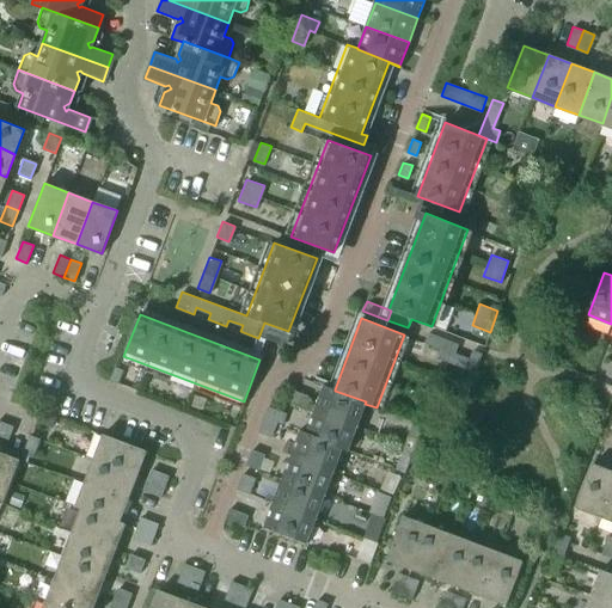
[(469,358),(458,355),(454,352),(458,344),(428,332),(424,342),(441,348),(439,357),(475,372),(482,354),(472,350),(469,358)]
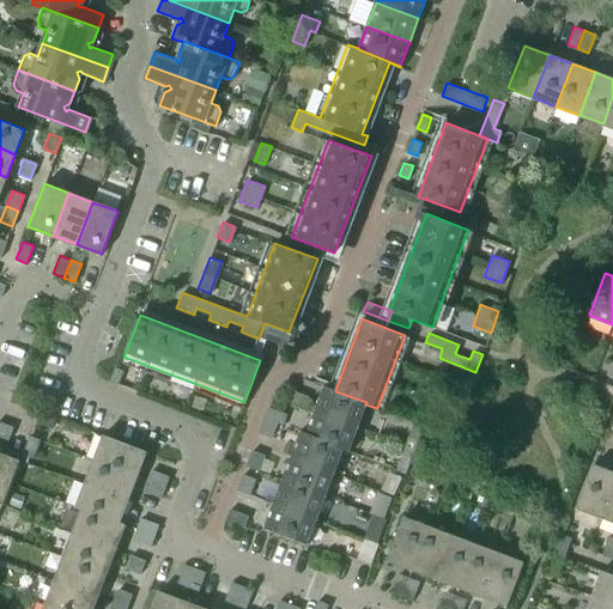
[(119,383),(123,371),(115,367),(109,379),(119,383)]
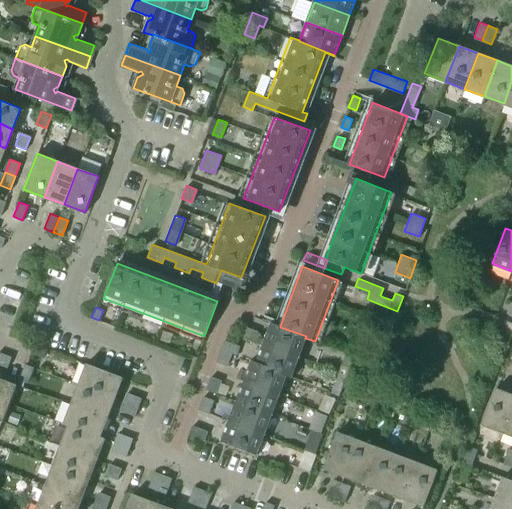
[(298,356),(305,338),(306,336),(280,327),(280,326),(271,322),(263,342),(298,356)]
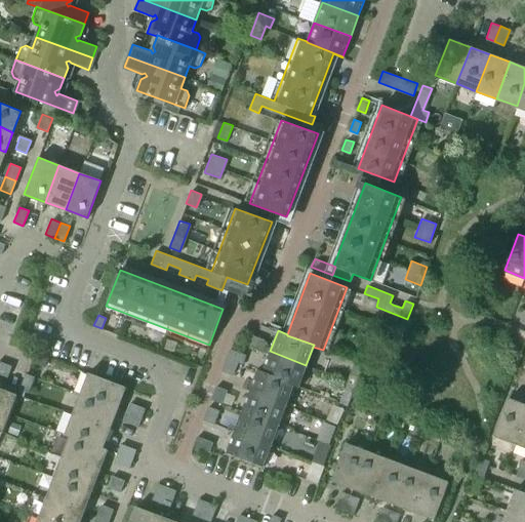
[(260,348),(264,338),(248,333),(245,343),(260,348)]
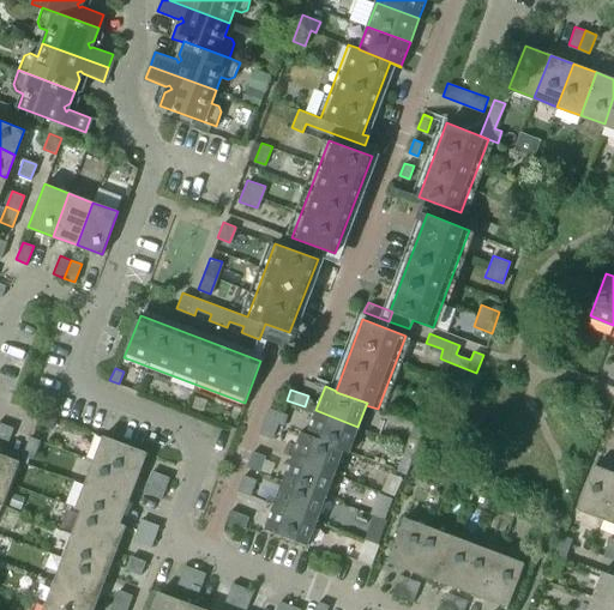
[(283,423),(287,414),(269,408),(265,417),(277,422),(283,423)]
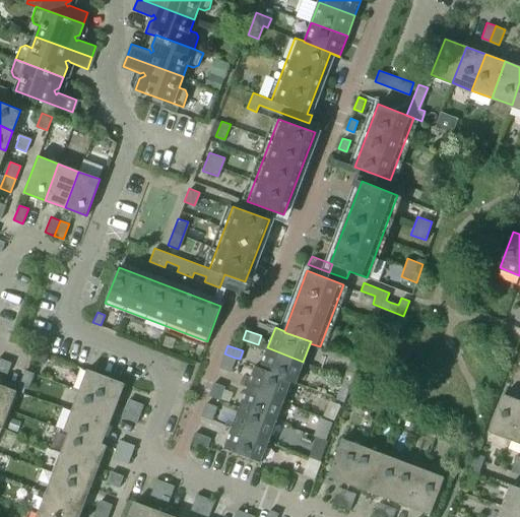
[(295,383),(303,362),(267,347),(259,368),(290,380),(290,381),(295,383)]
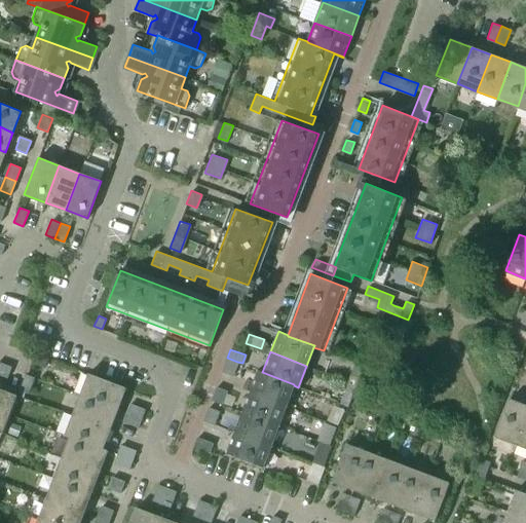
[(232,375),(237,362),(227,358),(222,371),(232,375)]
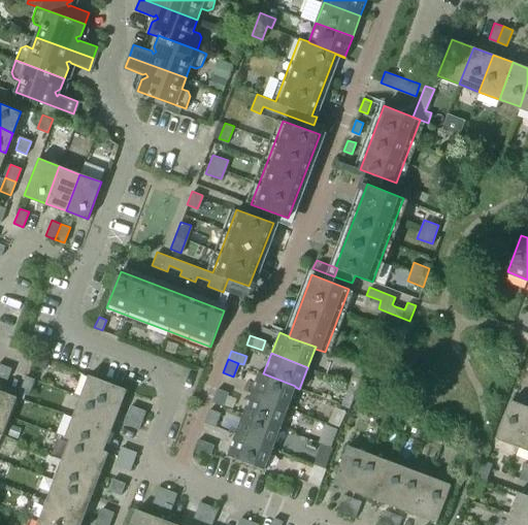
[(0,374),(7,378),(11,369),(11,367),(0,362),(0,374)]
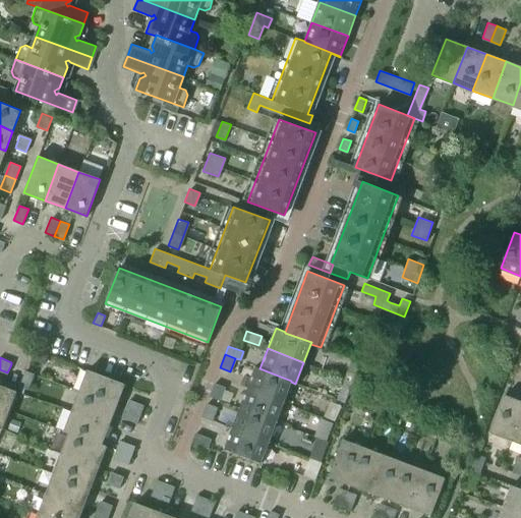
[(284,401),(291,382),(291,381),(259,368),(255,366),(247,388),(284,401)]
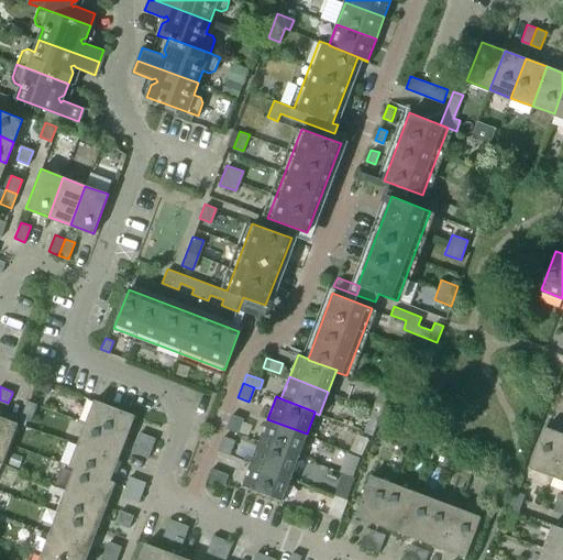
[(31,420),(37,404),(28,399),(21,416),(31,420)]
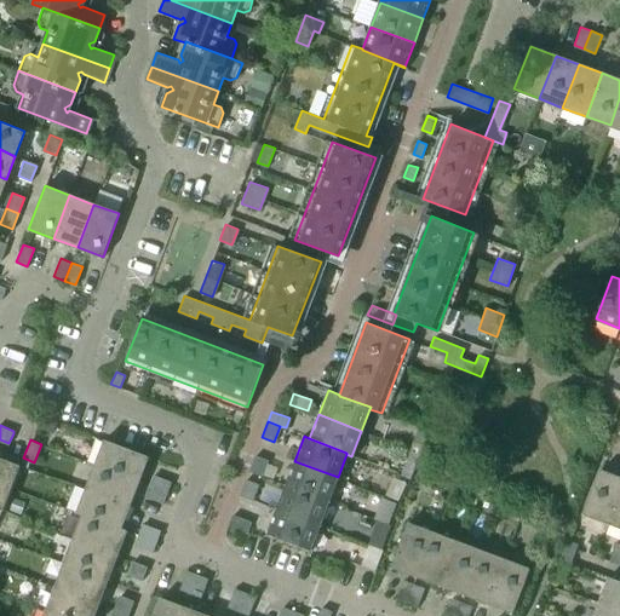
[(138,481),(148,455),(105,439),(96,465),(138,481)]
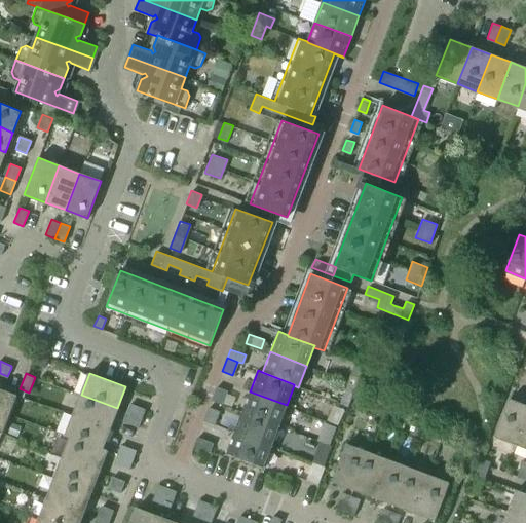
[(222,404),(227,390),(216,386),(211,400),(222,404)]
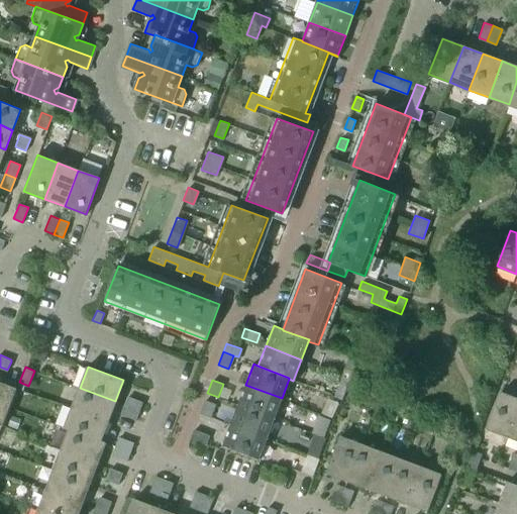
[(10,407),(16,389),(0,383),(0,424),(3,426),(10,407)]
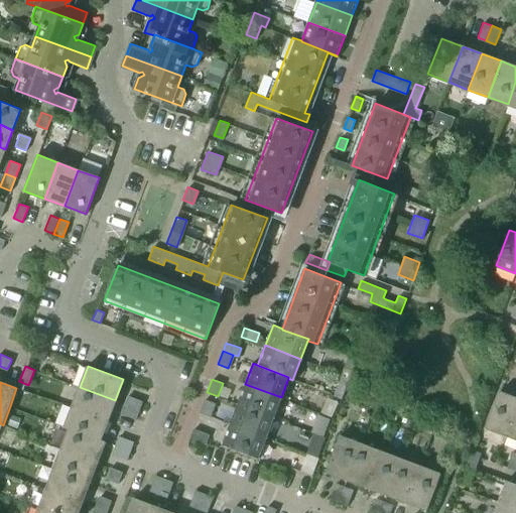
[(273,417),(281,397),(245,384),(238,403),(273,417)]
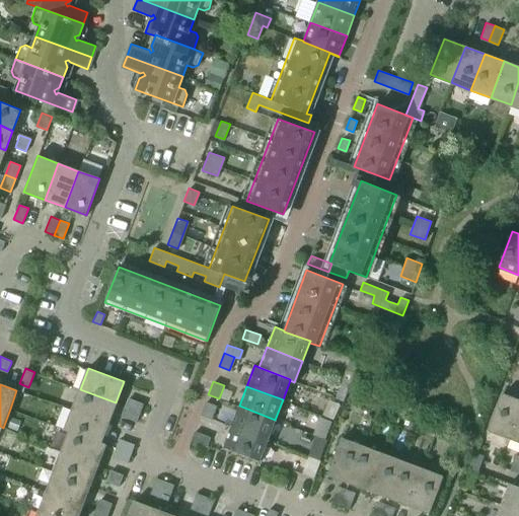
[(108,423),(116,402),(80,389),(72,410),(108,423)]
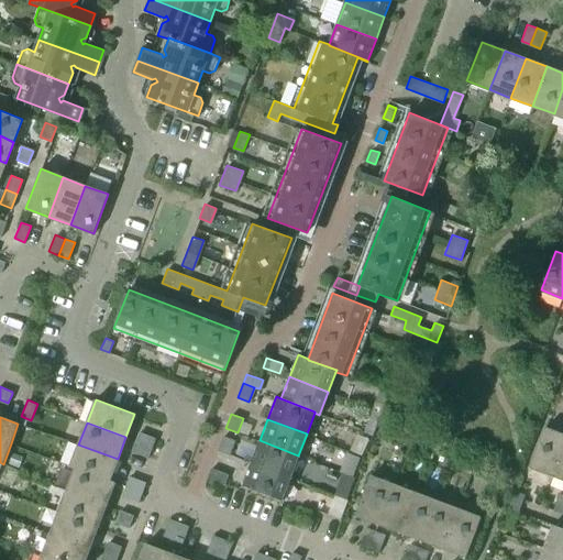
[(552,474),(562,443),(562,434),(544,427),(529,467),(552,474)]
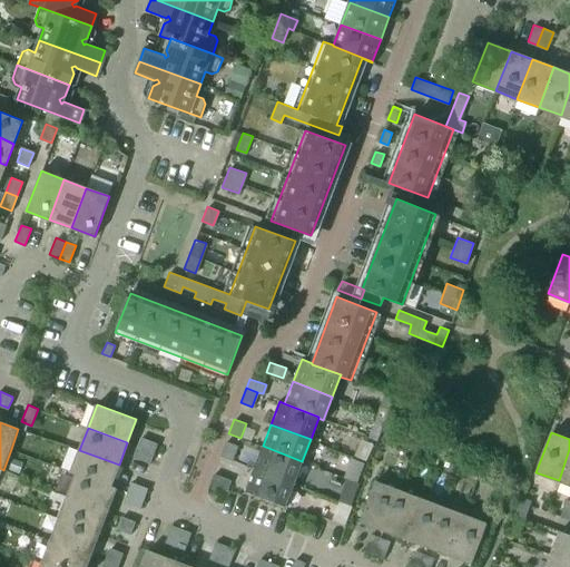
[(154,452),(157,442),(141,437),(137,447),(154,452)]
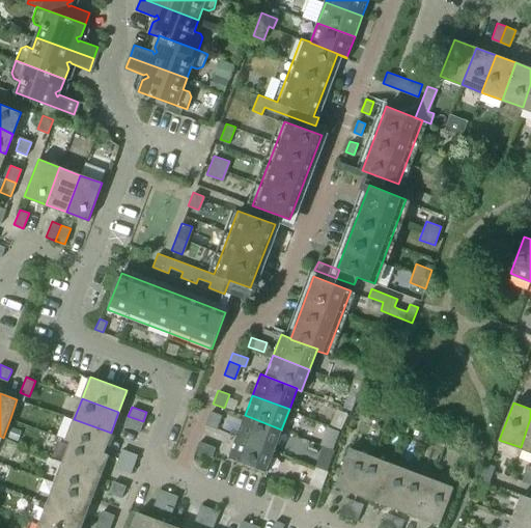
[(216,428),(221,414),(211,411),(205,424),(216,428)]
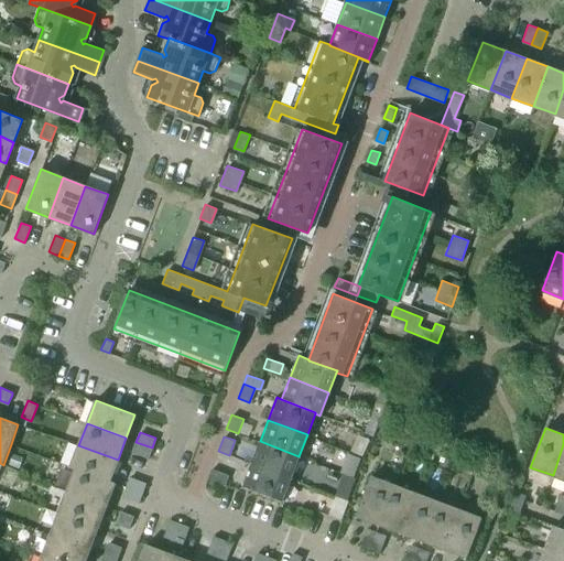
[(291,478),(299,456),(260,441),(251,463),(291,478)]
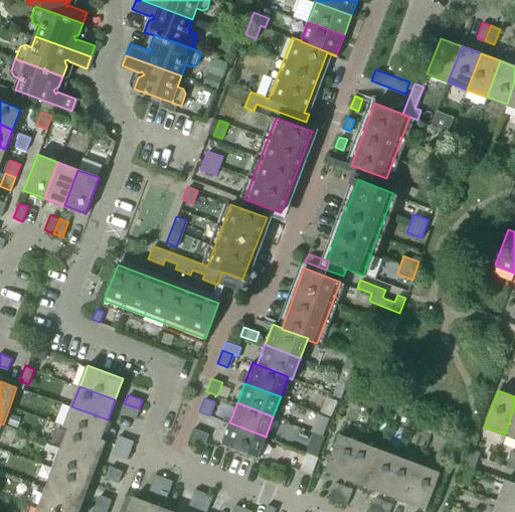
[(136,417),(139,408),(124,403),(121,411),(136,417)]
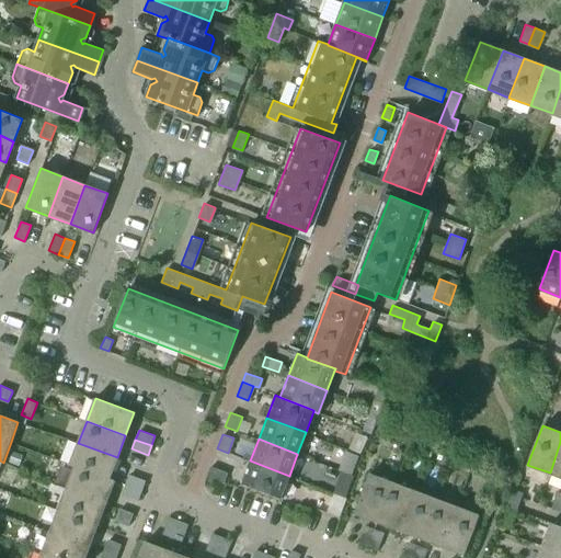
[(560,477),(560,442),(550,473),(560,477)]
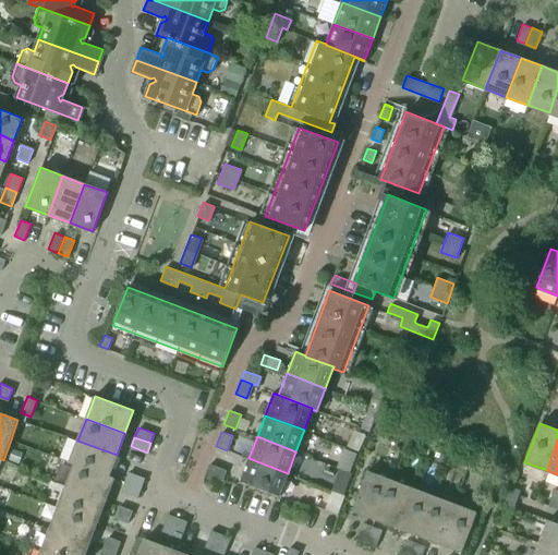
[(109,475),(117,455),(77,441),(69,462),(74,465),(74,463),(108,477),(109,475)]
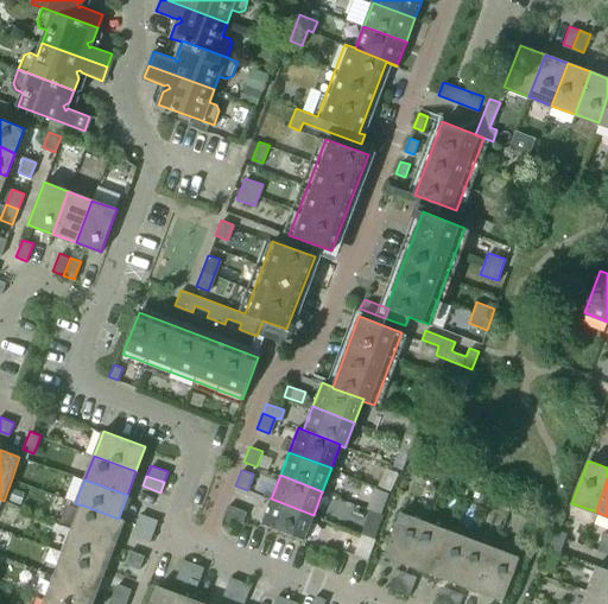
[(304,539),(314,515),(271,498),(261,523),(304,539)]
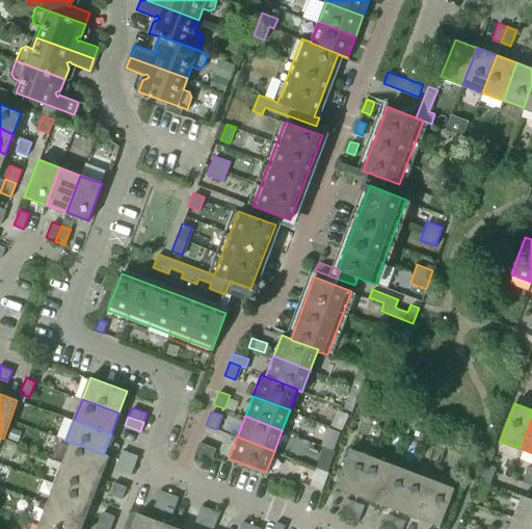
[(100,476),(108,455),(104,453),(103,454),(71,442),(71,443),(63,463),(100,476)]
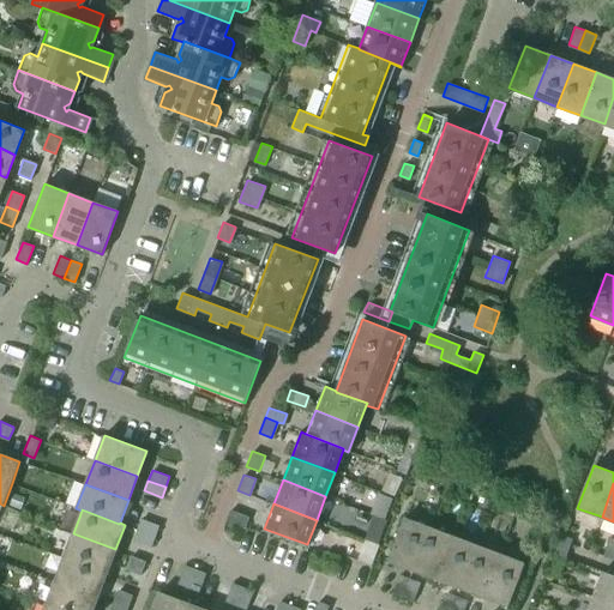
[(244,526),(248,515),(230,509),(226,520),(244,526)]
